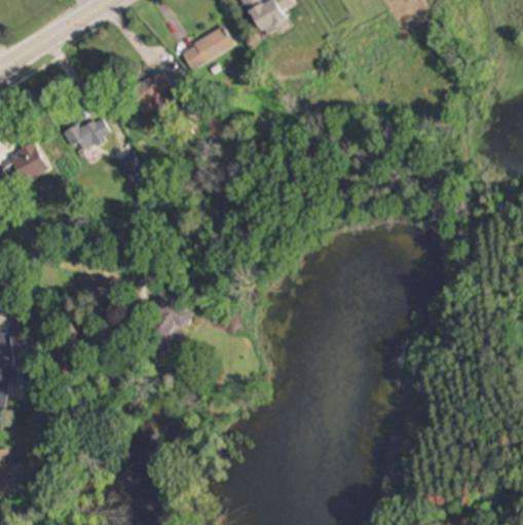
[(293,3),(291,0),(264,0),(261,2),(260,0),(241,0),(262,36),(286,22),(279,11),(293,3)]
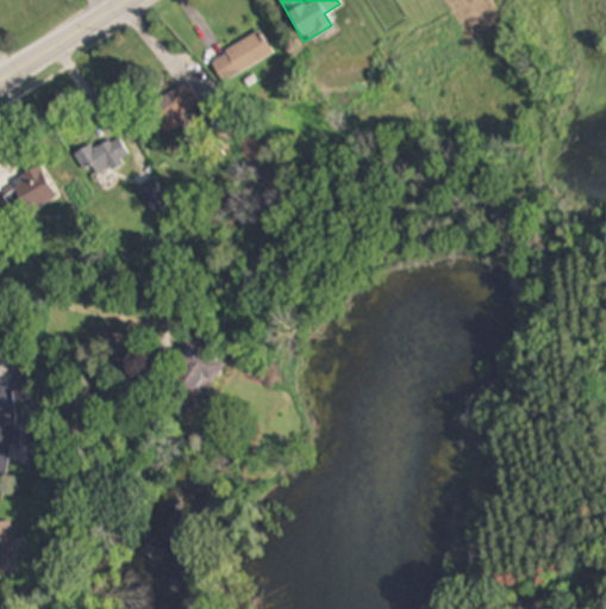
[(207,62),(222,84),(270,53),(256,31),(207,62)]
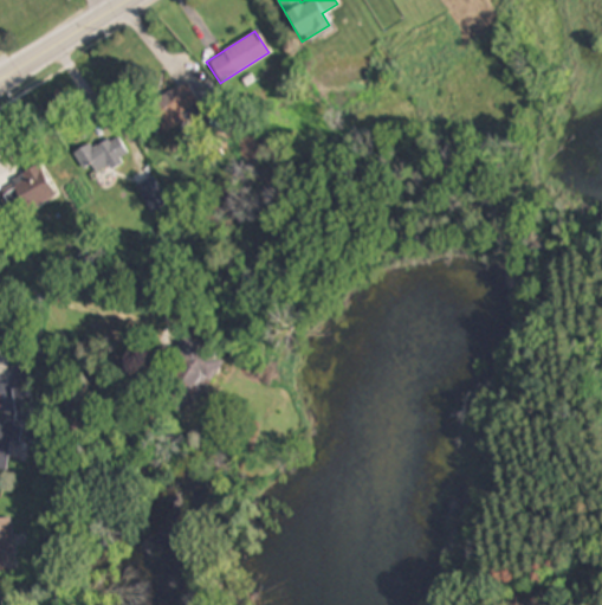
[(198,105),(186,83),(147,103),(161,133),(186,121),(182,114),(198,105)]
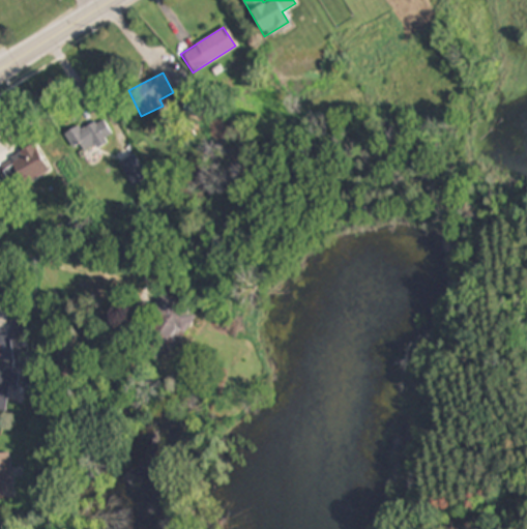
[(111,140),(104,120),(65,133),(72,153),(111,140)]
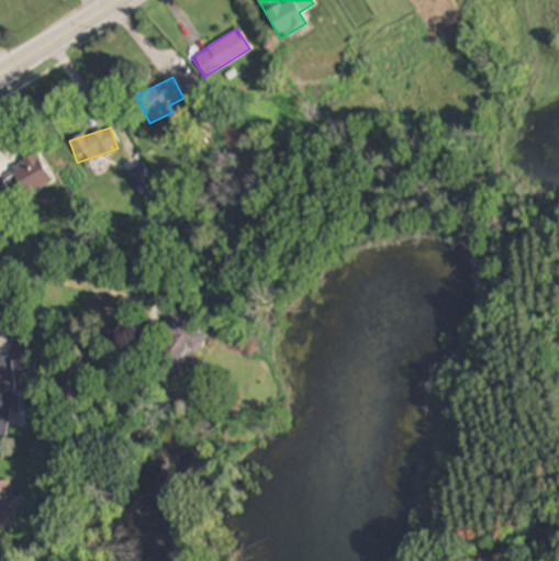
[(9,167),(23,197),(51,183),(35,153),(9,167)]
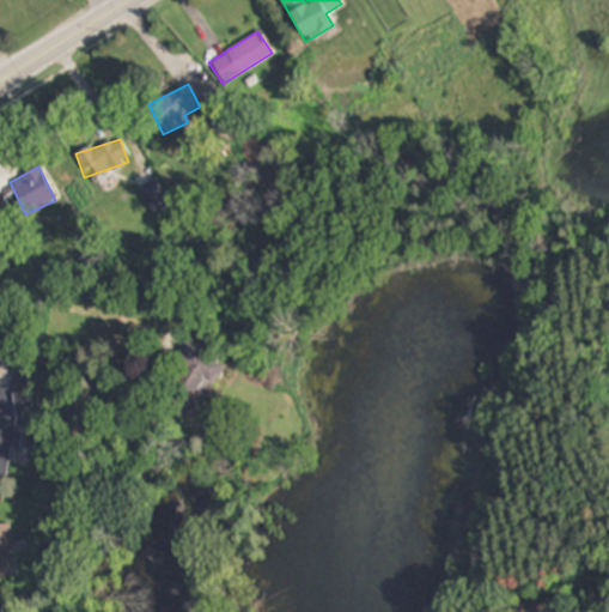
[(190,403),(213,358),(184,344),(163,388),(190,403)]
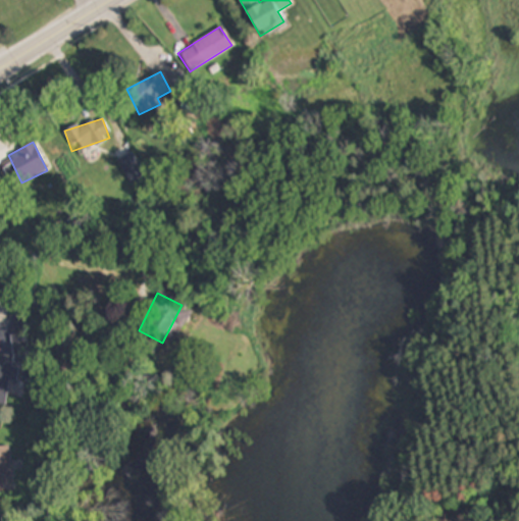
[(10,358),(0,356),(0,405),(3,406),(7,380),(14,381),(17,367),(9,366),(10,358)]
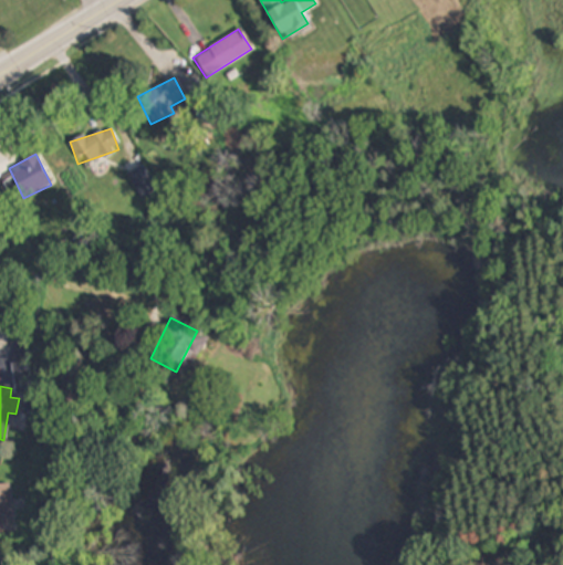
[(0,532),(11,532),(9,484),(0,484),(0,532)]
